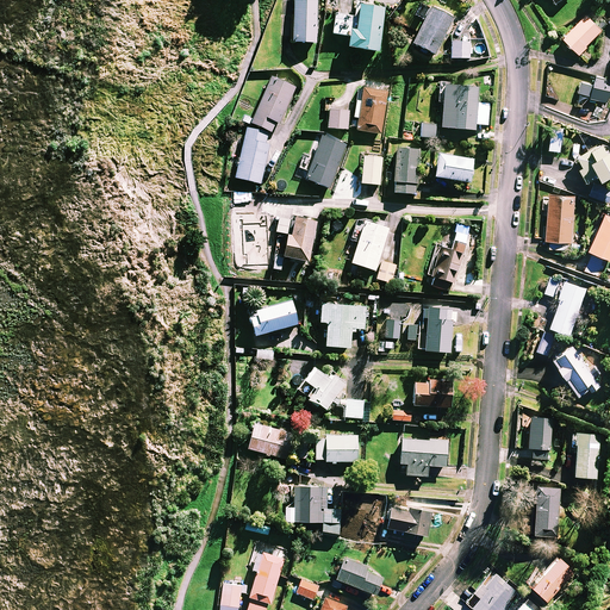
[(317,0),(293,0),(293,42),(316,43),(317,0)]
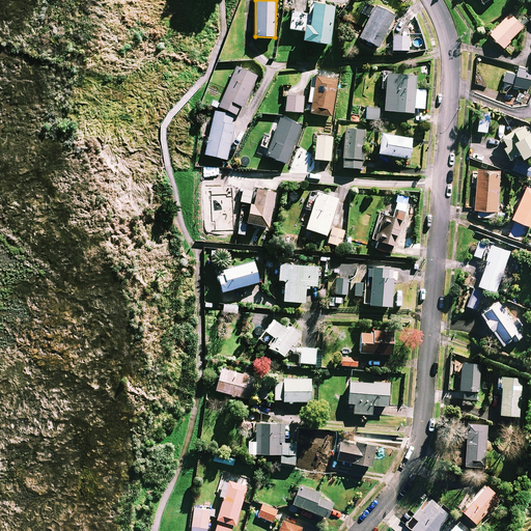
[(394,16),(368,2),(362,14),(369,18),(359,37),(379,48),(394,16)]
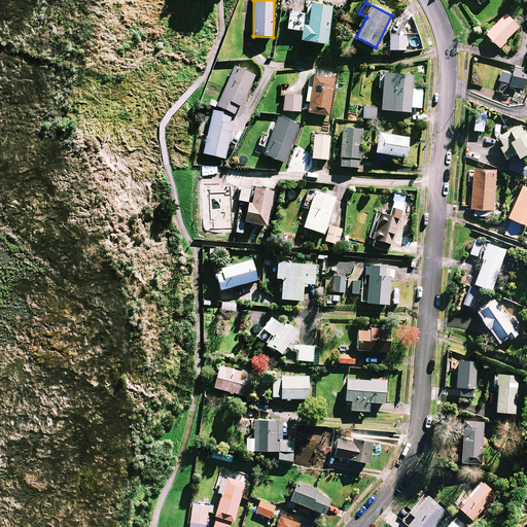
[(332,6),(311,3),(309,14),(290,12),(287,29),(302,31),(301,40),(326,44),(332,6)]
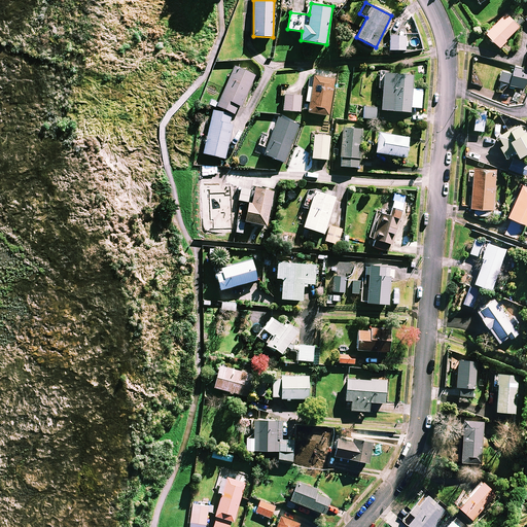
[(507,40),(505,39),(519,26),(505,12),(486,33),(496,43),(500,47),(507,40)]
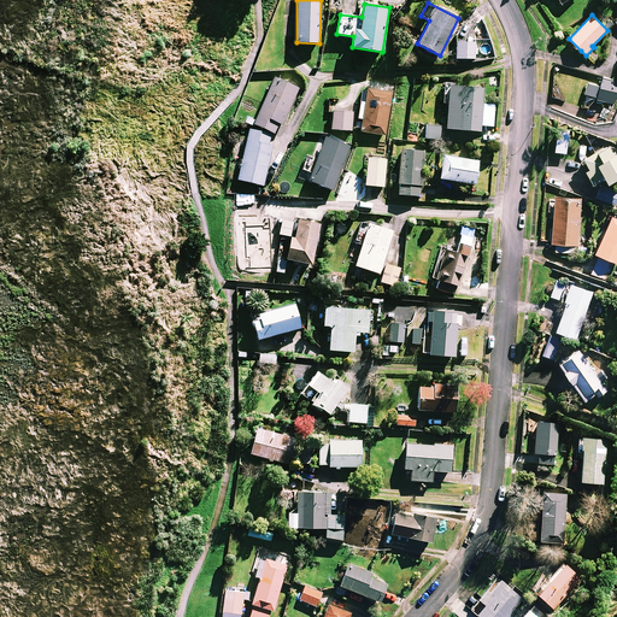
[(475,42),(458,41),(457,58),(474,59),(475,42)]
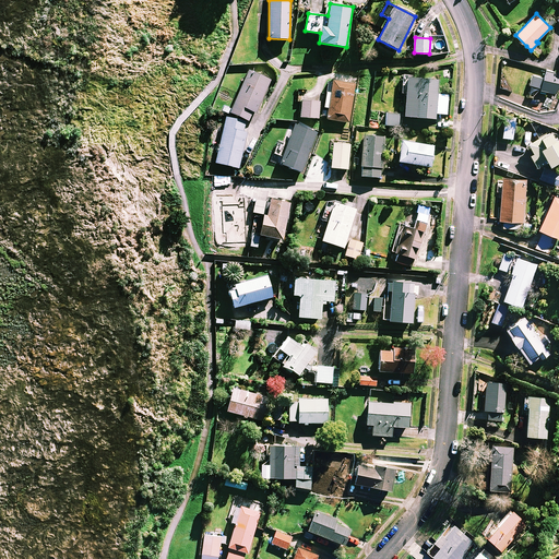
[(271,80),(249,70),(230,113),(248,120),(252,111),(256,113),(271,80)]
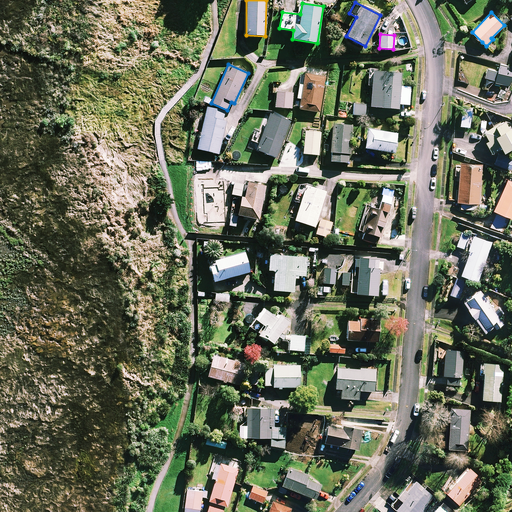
[(511,78),(511,67),(500,64),(497,72),(487,69),(484,78),(510,86),(511,78)]
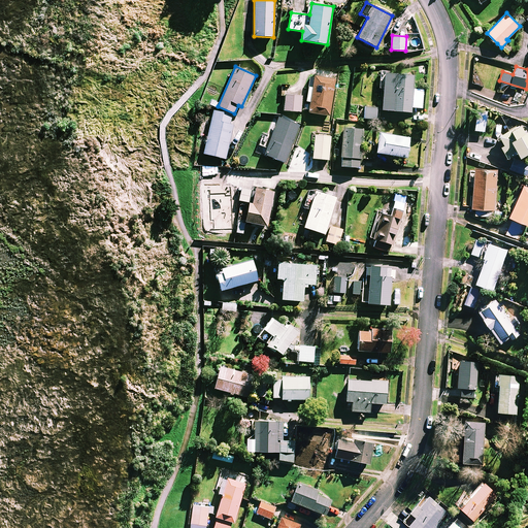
[(390,86),(393,87),(391,110),(410,112),(411,107),(422,108),(423,90),(413,89),(414,75),(397,74),(391,73),(390,86)]
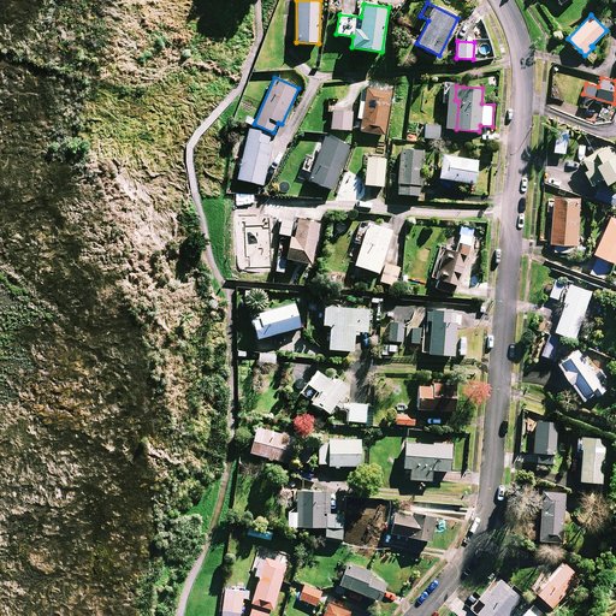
[(391,93),(366,89),(360,131),(385,135),(391,93)]
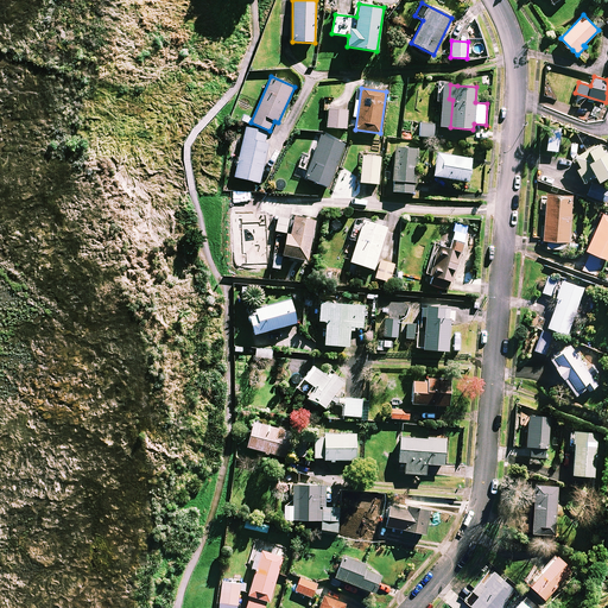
[(348,111),(328,109),(327,127),(347,128),(348,111)]
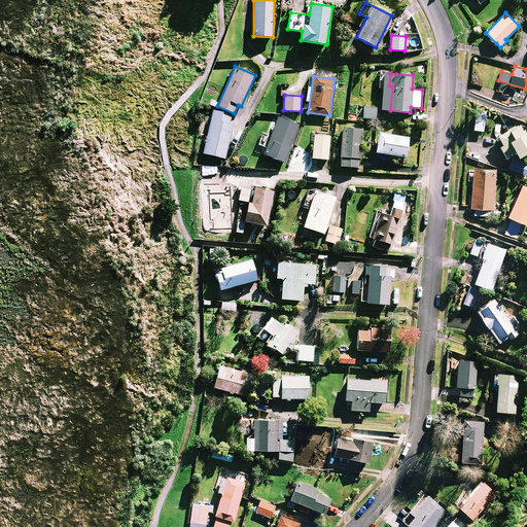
[(378,107),(363,106),(363,118),(377,119),(378,107)]
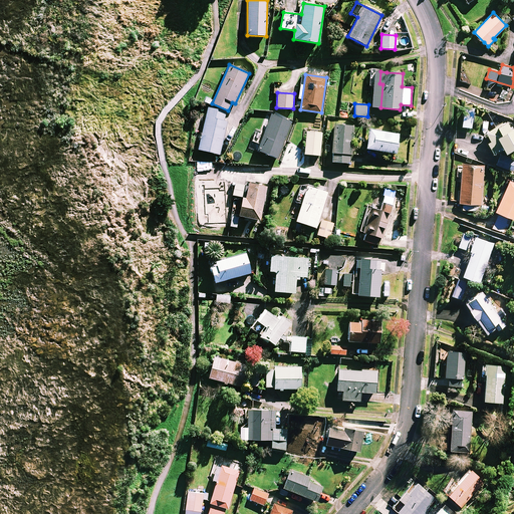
[(226,111),(208,107),(198,150),(220,155),(227,122),(224,121),(226,111)]
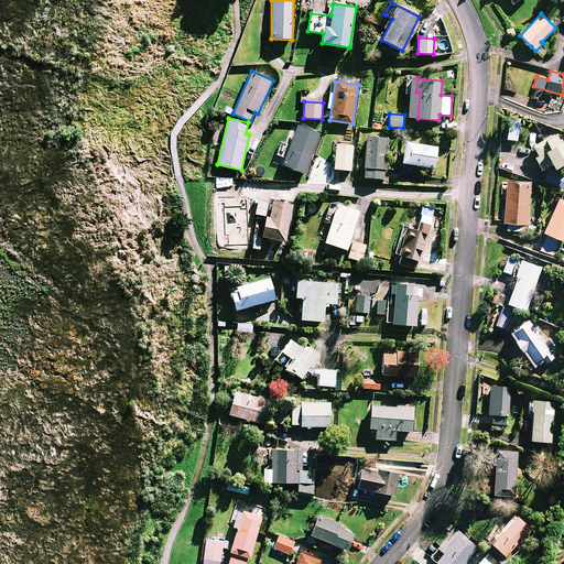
[(320,134),(297,126),(289,148),(281,144),(278,155),(285,158),(282,165),(305,174),(320,134)]
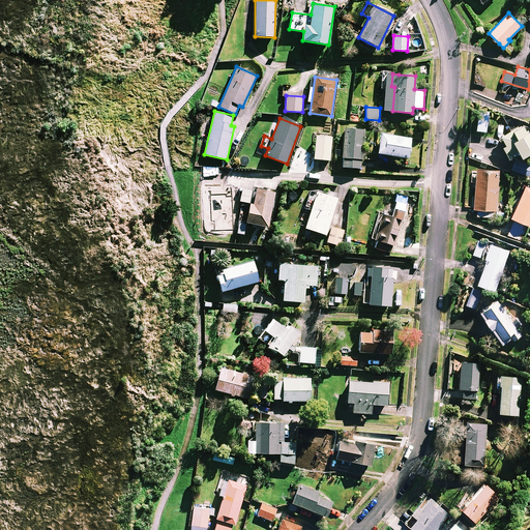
[(504,144),(502,145),(508,157),(519,151),(521,155),(529,150),(529,129),(527,131),(523,123),(499,135),(504,144)]
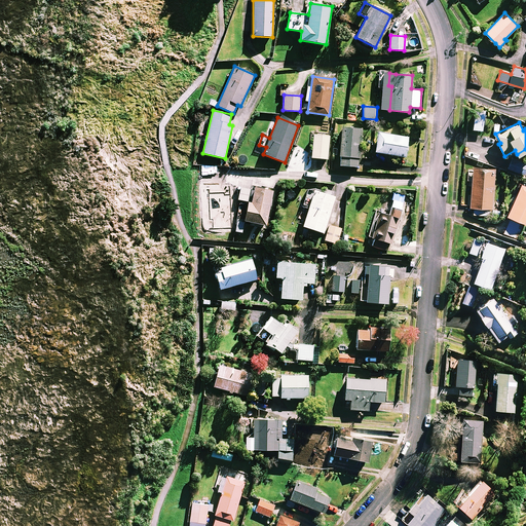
[(359,166),(361,128),(343,127),(341,166),(359,166)]
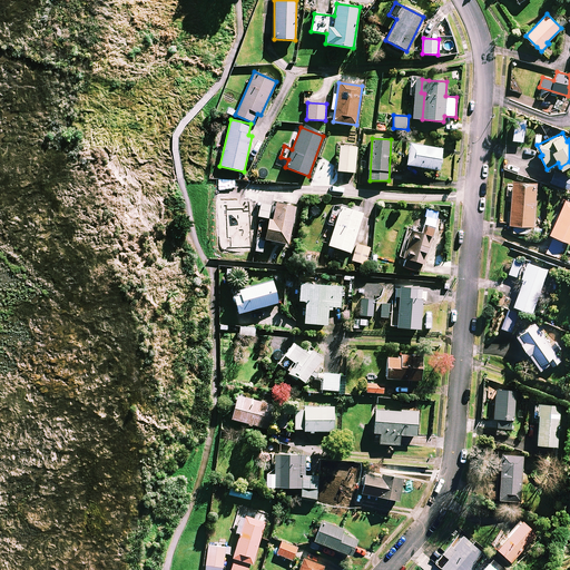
[(442,148),(409,144),(405,165),(439,169),(442,148)]
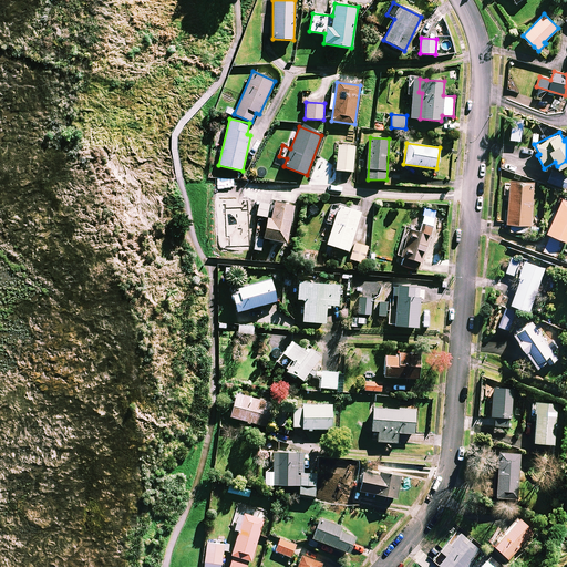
[(356,146),(338,145),(336,169),(353,172),(356,146)]
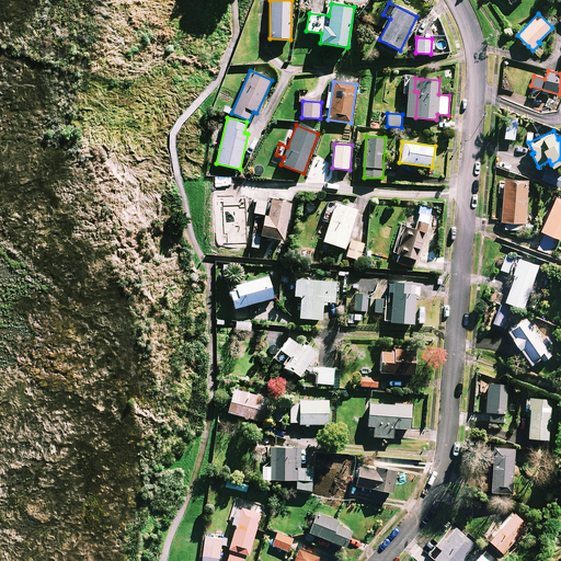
[(559,186),(560,181),(560,176),(553,174),(554,172),(546,169),(541,180),(559,186)]
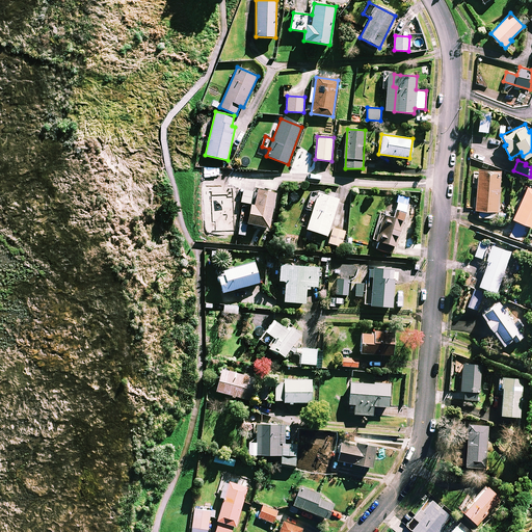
[(501,170),(479,168),(475,209),(498,211),(501,170)]
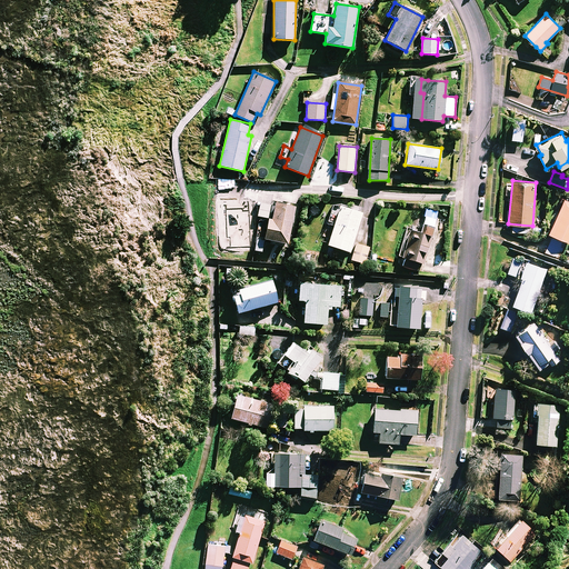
[(568,199),(562,197),(548,231),(568,241),(568,240),(568,199)]
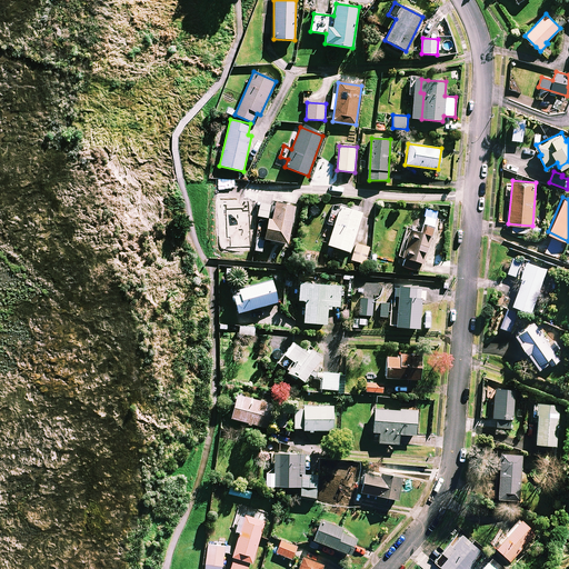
[(295,206),(275,202),(271,219),(268,218),(263,238),(288,243),(295,206)]
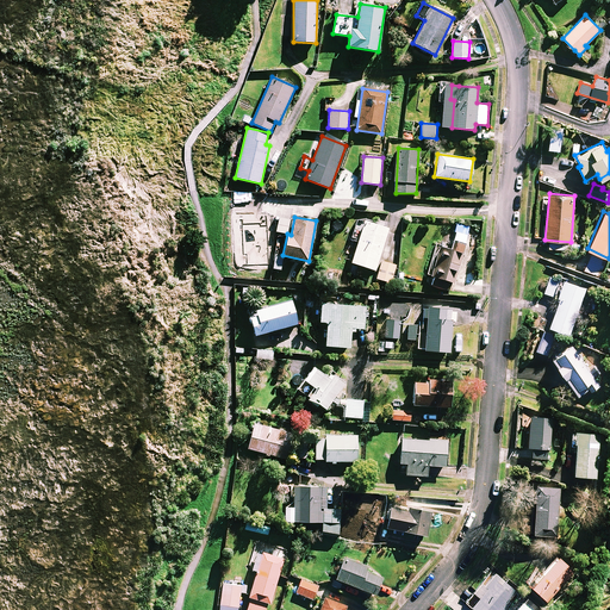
[(359,240),(356,247),(348,244),(346,253),(354,255),(352,262),(375,271),(388,229),(358,219),(352,237),(359,240)]
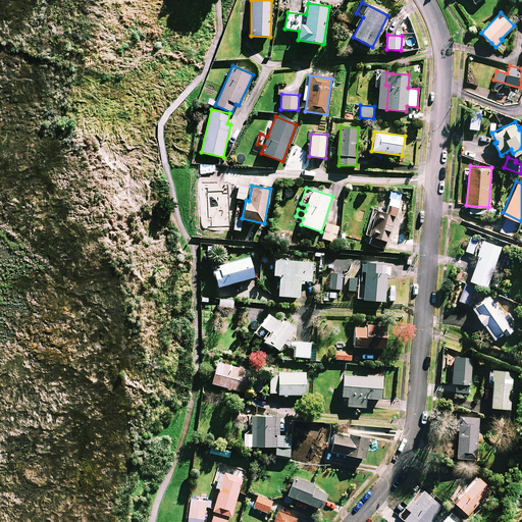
[(382,204),(381,208),(374,207),(367,236),(369,237),(367,245),(384,249),(385,242),(389,243),(398,208),(382,204)]
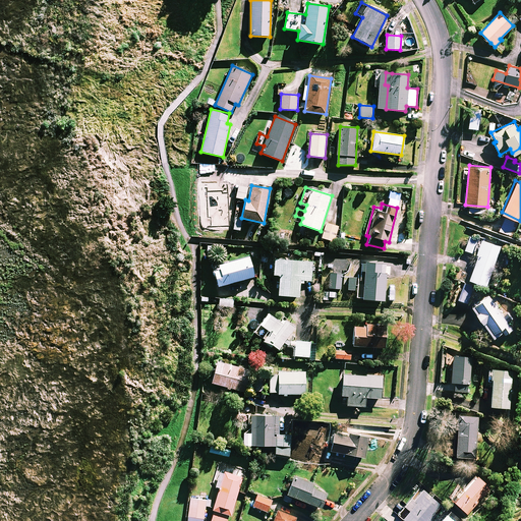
[(517,226),(505,220),(499,231),(511,237),(517,226)]
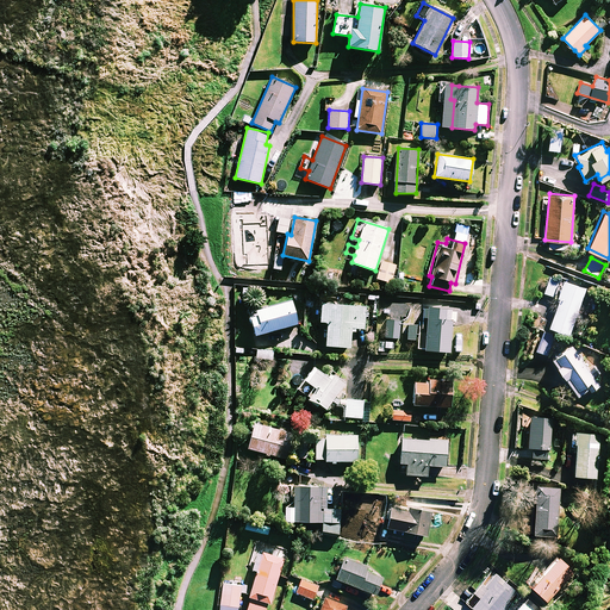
[(396,265),(381,261),(377,278),(391,282),(396,265)]
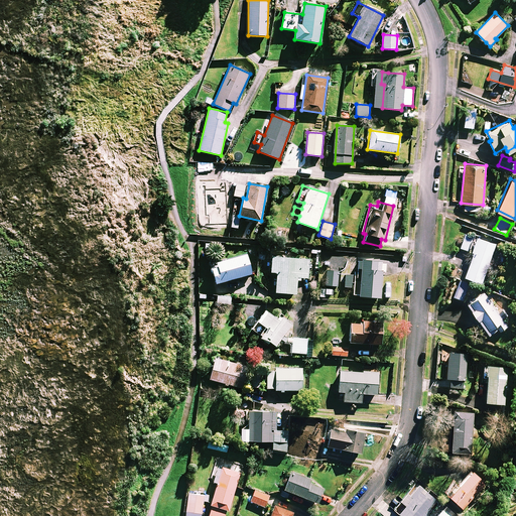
[(495,243),(466,232),(460,247),(473,252),(465,275),(482,281),(495,243)]
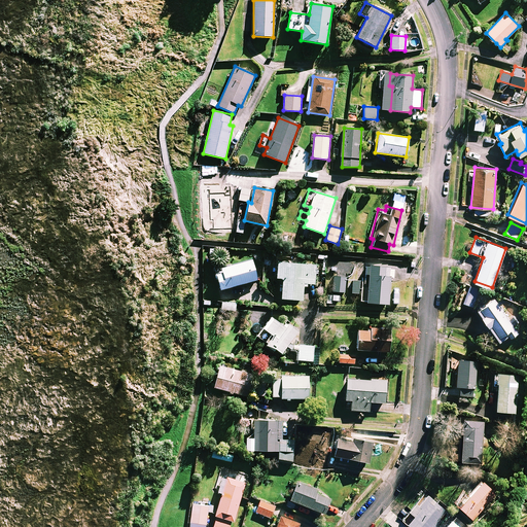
[(257,279),(252,259),(215,270),(220,289),(257,279)]
